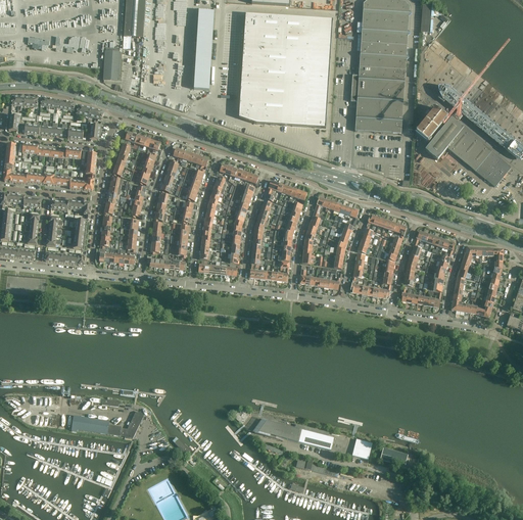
[(126,0),(124,34),(143,36),(145,0),(126,0)]
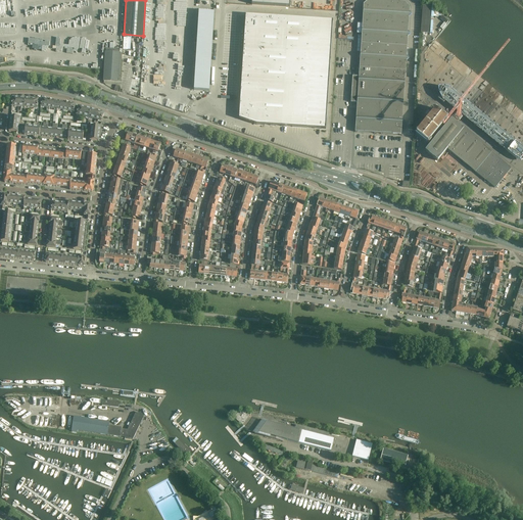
[(363,2),(361,41),(407,44),(410,5),(406,0),(365,0),(363,2)]
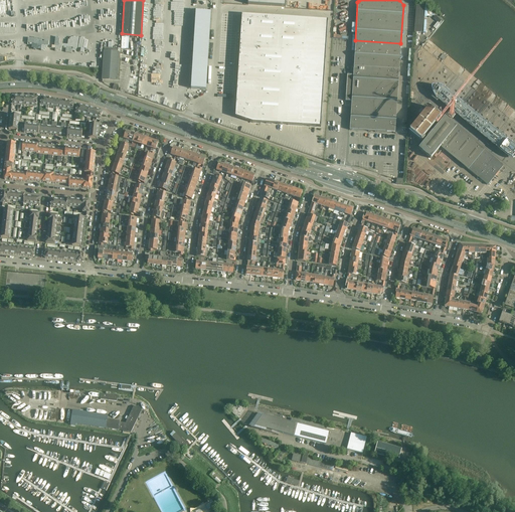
[(415,3),(414,30),(423,30),(424,4),(415,3)]
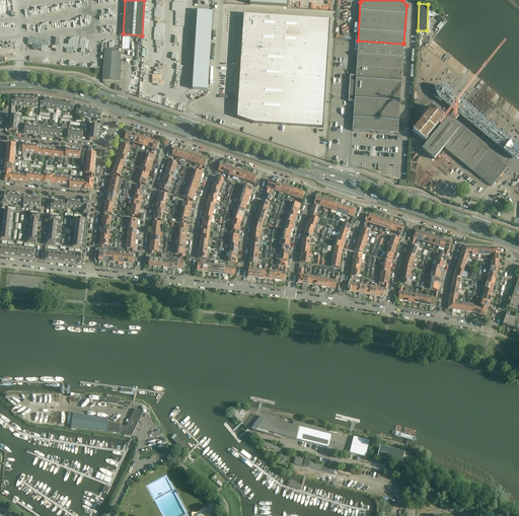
[(243,12),(237,115),(254,121),(323,125),(330,18),(243,12)]
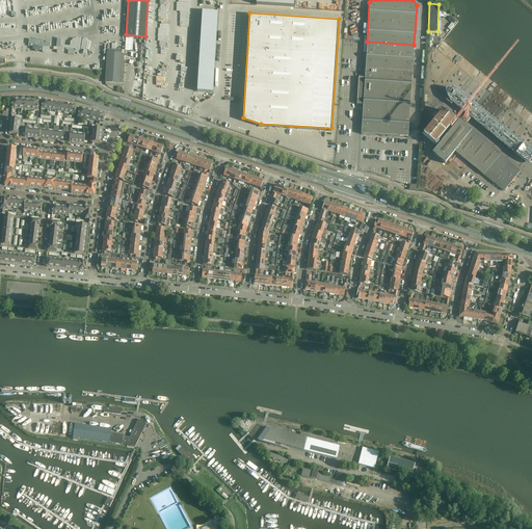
[(367,42),(365,67),(413,70),(414,45),(367,42)]
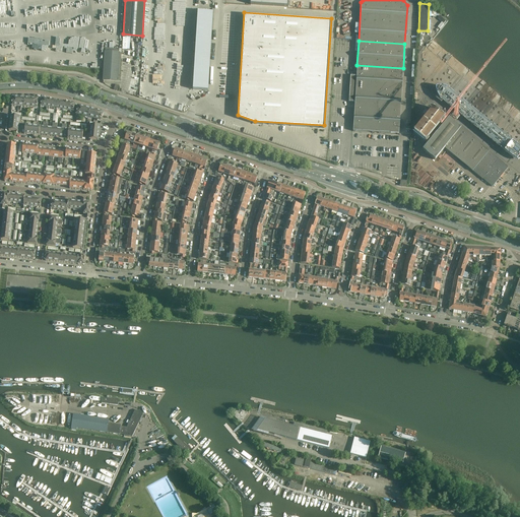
[(114,48),(111,48),(111,50),(108,50),(108,47),(106,47),(104,77),(117,78),(119,50),(114,50),(114,48)]
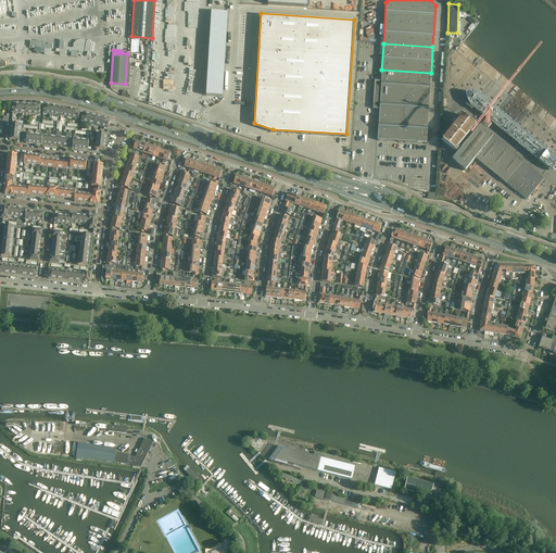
[(427,136),(431,73),(381,70),(380,85),(403,86),(401,104),(400,134),(400,136),(400,137),(402,138),(404,137),(405,137),(405,134),(427,136)]
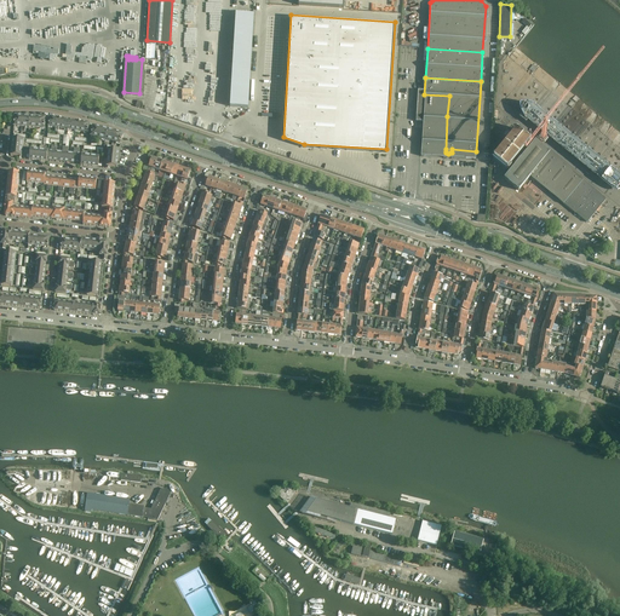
[(424,95),(422,148),(434,148),(434,151),(436,153),(438,153),(440,151),(440,149),(442,116),(447,116),(449,96),(424,95)]
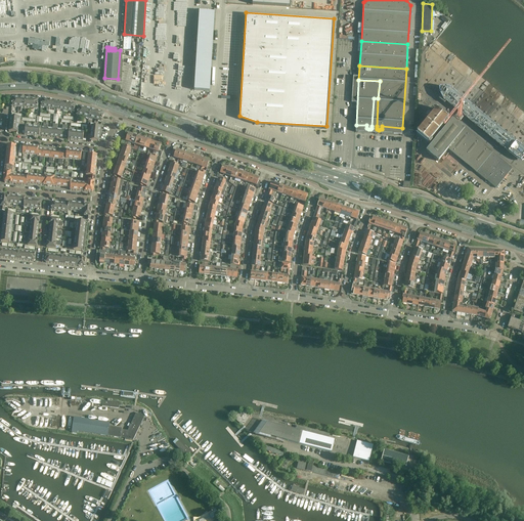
[(57,107),(58,99),(43,96),(42,97),(40,104),(57,107)]
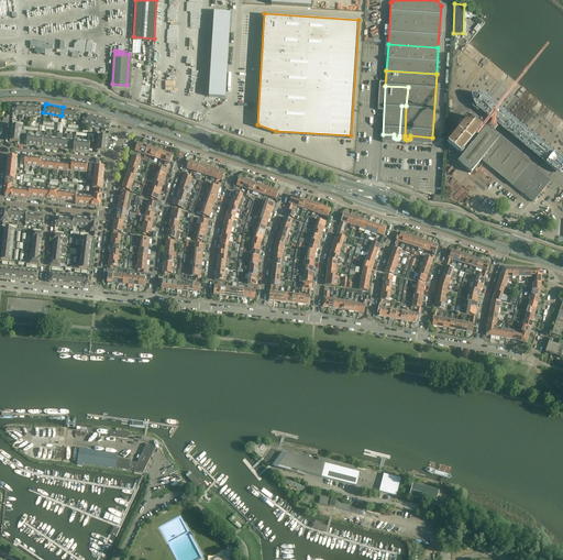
[(79,118),(80,113),(80,110),(80,109),(63,107),(62,116),(79,118)]
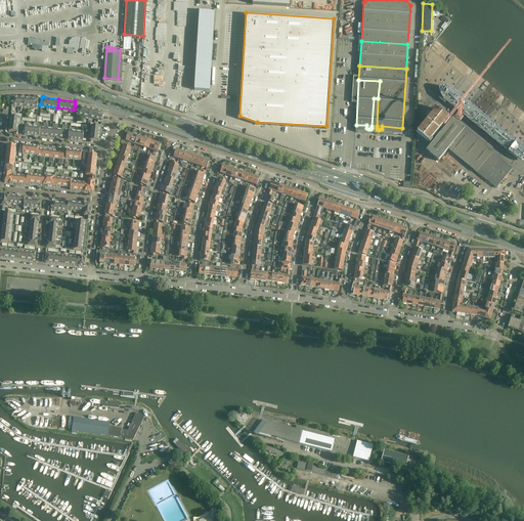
[(85,105),(84,105),(78,103),(76,113),(83,114),(85,105)]
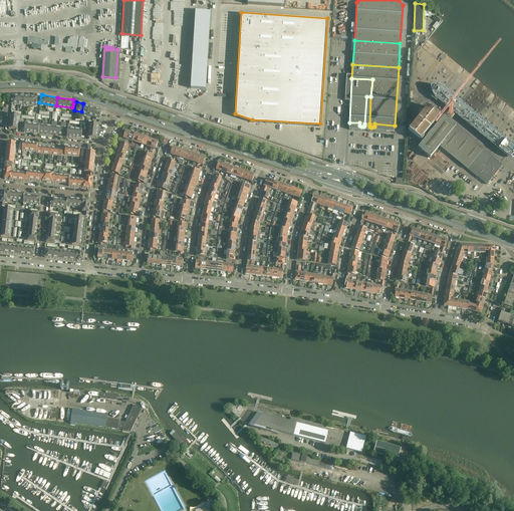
[(81,111),(87,113),(89,104),(83,103),(81,111)]
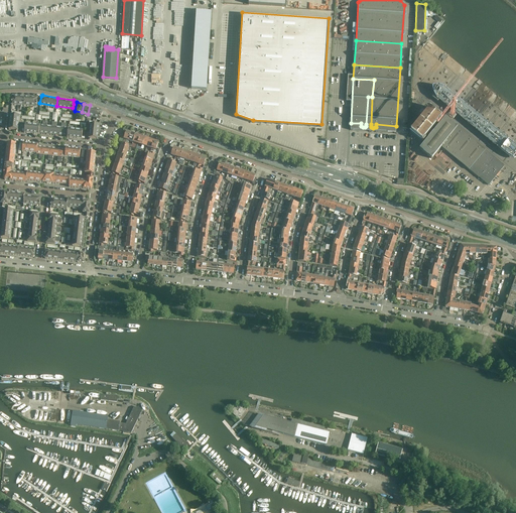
[(430,104),(410,128),(422,137),(442,113),(430,104)]
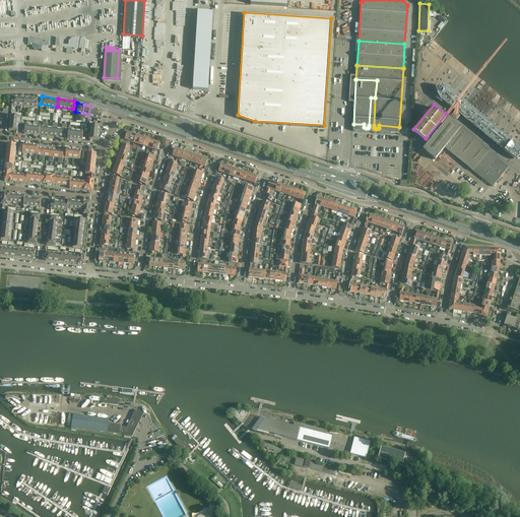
[(88,115),(94,117),(96,108),(90,106),(88,115)]
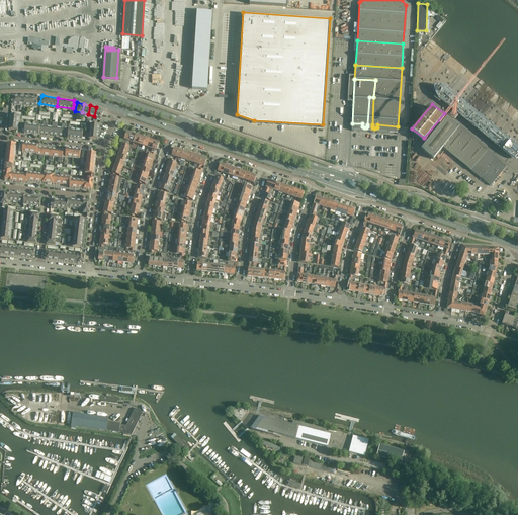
[(94,116),(100,117),(102,109),(102,108),(96,107),(94,116)]
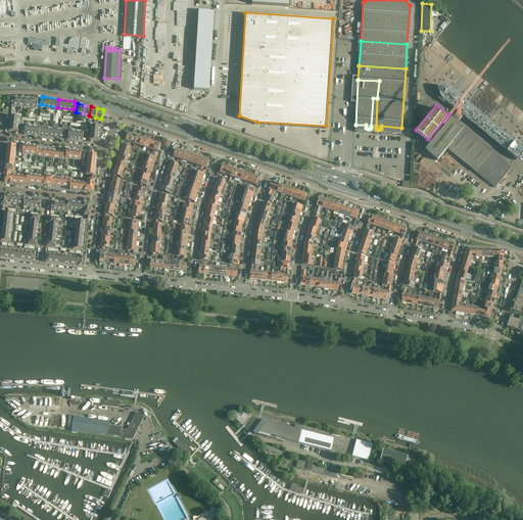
[(10,114),(9,129),(15,130),(14,131),(18,132),(18,127),(19,117),(19,115),(10,114)]
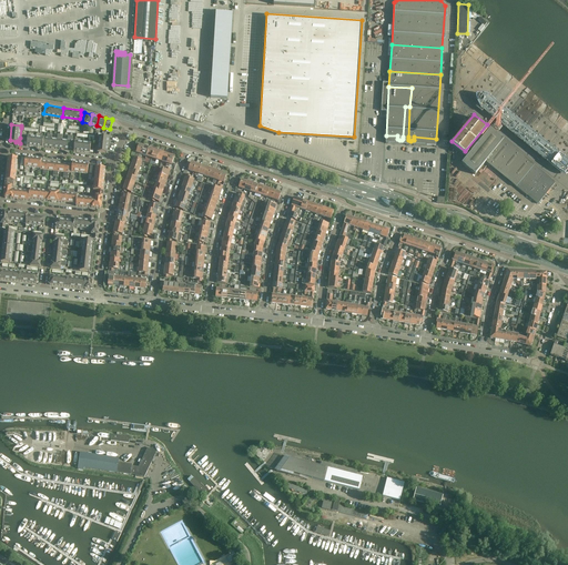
[(495,167),(500,160),(513,144),(490,127),(462,161),(475,172),(485,159),(495,167)]
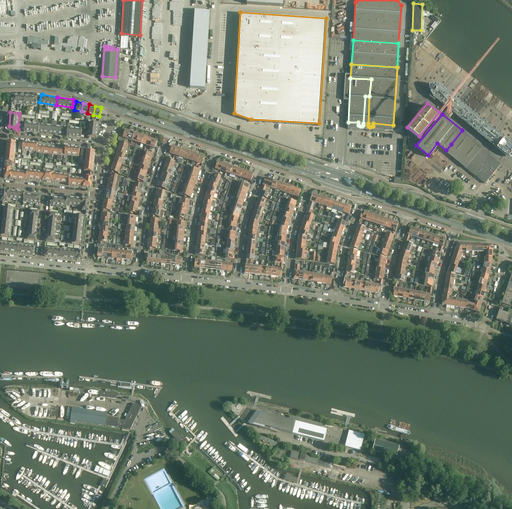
[(96,136),(98,121),(93,121),(93,119),(88,118),(88,120),(89,121),(87,136),(90,137),(90,135),(96,136)]
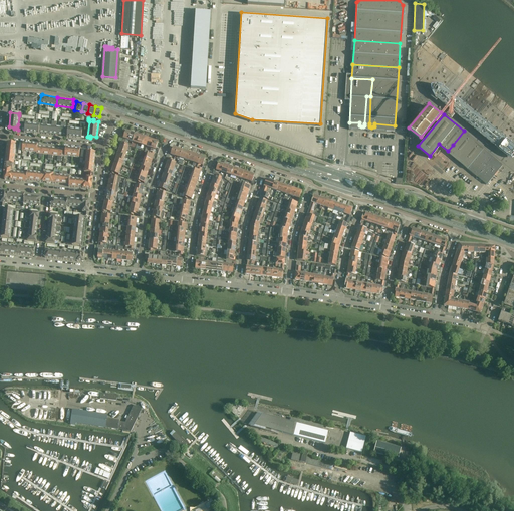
[(38,132),(39,130),(39,122),(25,120),(24,130),(38,132)]
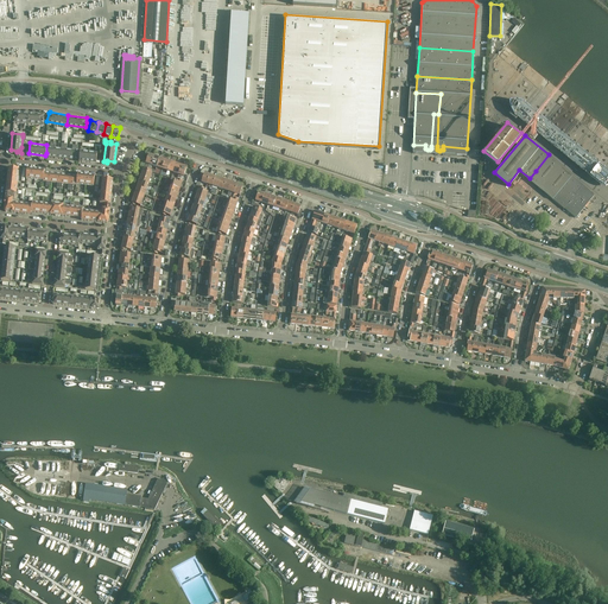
[(80,157),(78,159),(96,161),(97,151),(80,148),(80,157)]
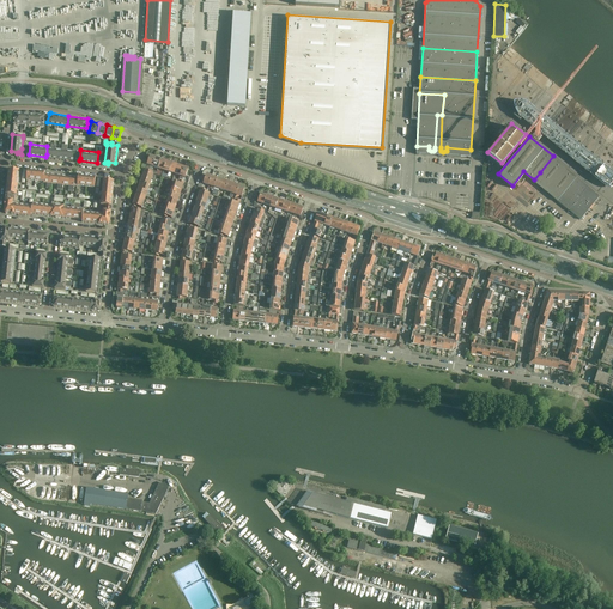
[(144,159),(141,164),(145,165),(146,165),(151,168),(152,163),(156,154),(150,152),(147,160),(144,159)]
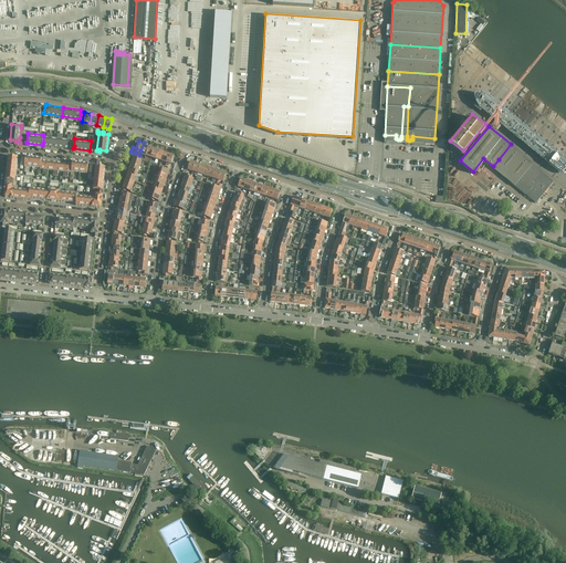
[(146,153),(144,158),(147,159),(148,154),(152,154),(154,146),(148,144),(146,153)]
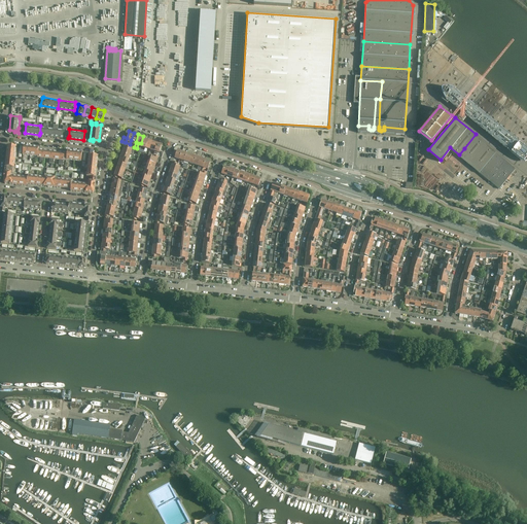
[(485,142),(476,134),(464,148),(473,156),(485,142)]
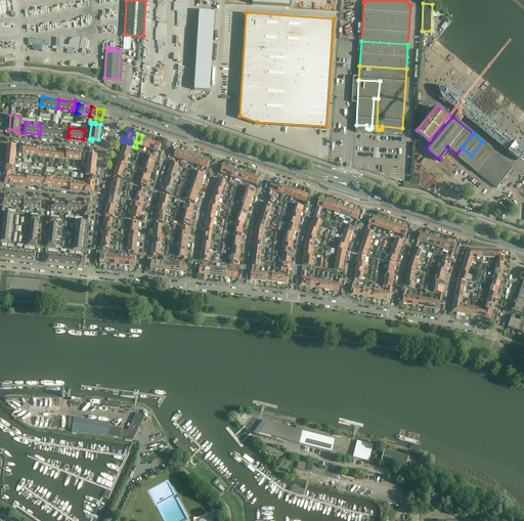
[(143,147),(142,149),(145,150),(145,149),(146,145),(149,145),(151,138),(147,136),(144,144),(143,147)]
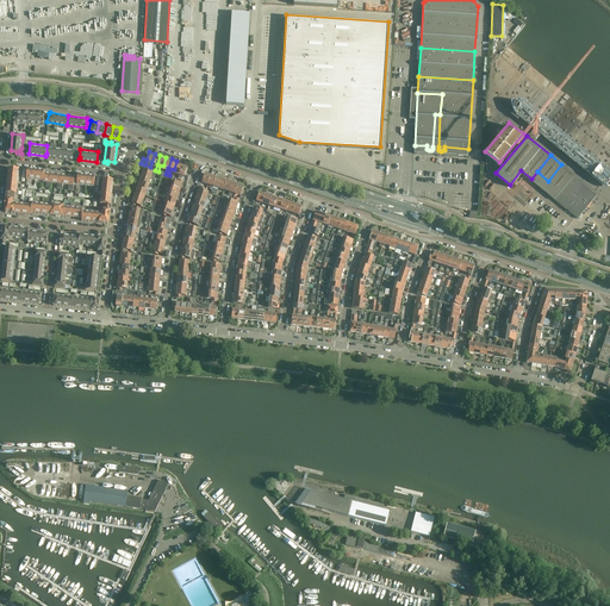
[(19,164),(16,164),(16,167),(8,166),(7,182),(17,183),(18,181),(17,181),(18,169),(19,170),(19,164)]
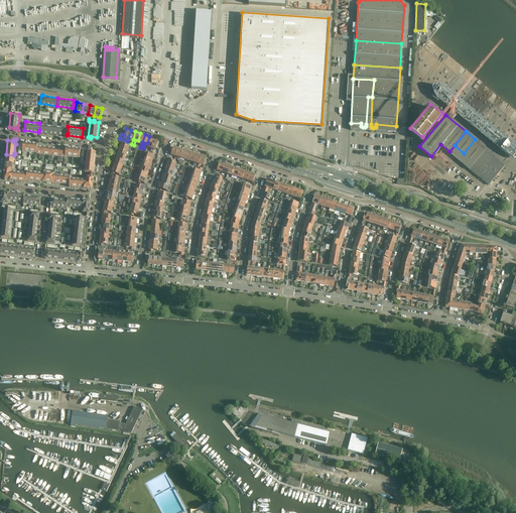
[(122,142),(120,146),(127,149),(129,150),(131,145),(129,144),(128,144),(128,143),(128,141),(127,141),(123,139),(122,139),(122,140),(122,142)]
